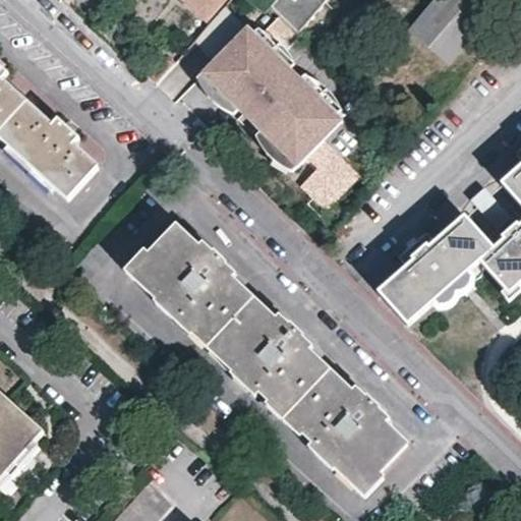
[(186,0),(210,20),(228,0),(186,0)]
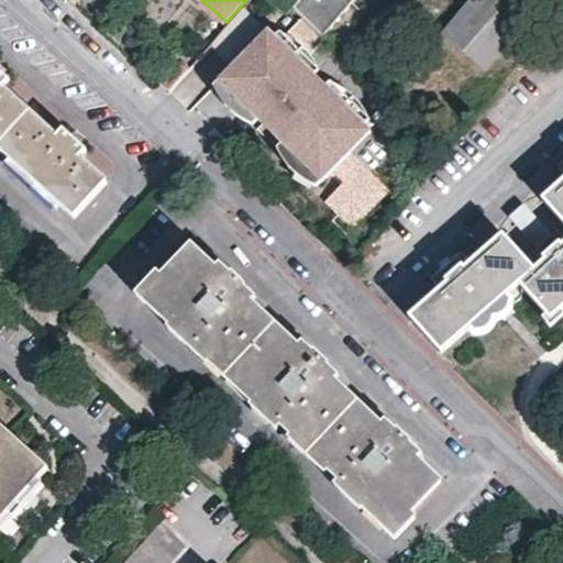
[(301,0),(297,7),(326,35),(343,14),(328,0),(301,0)]
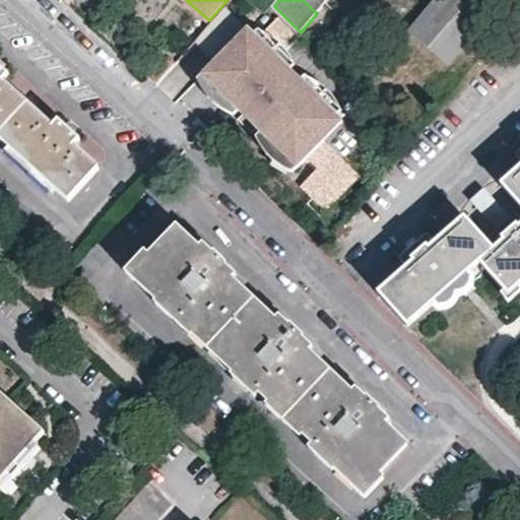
[(303,0),(317,13),(327,0),(303,0)]
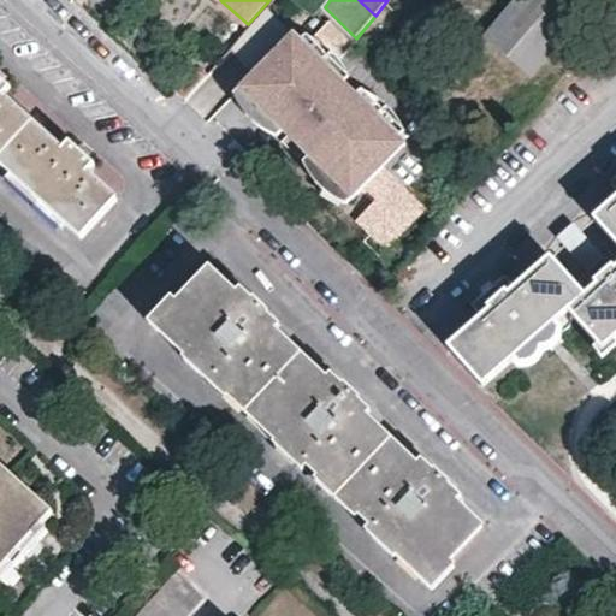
[(532,75),(593,0),(514,0),(485,35),(532,75)]
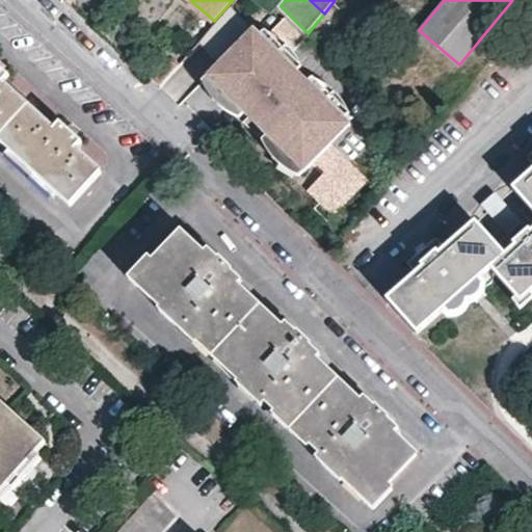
[(251,26),(233,6),(201,43),(219,61),(206,74),(225,94),(242,110),(247,115),(259,128),(265,133),(285,153),(303,170),(313,162),(318,157),(331,169),(326,175),(310,191),(335,215),(367,182),(330,145),(350,125),(344,118),(324,99),(308,82),(297,71),(277,52),(260,34),(251,26)]
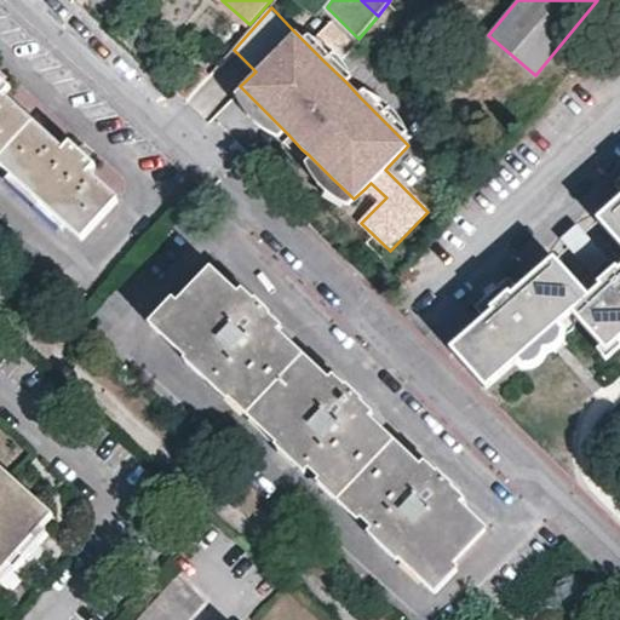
[(309,34),(303,40),(323,61),(337,50),(333,47),(328,44),(321,39),(315,36),(309,34)]
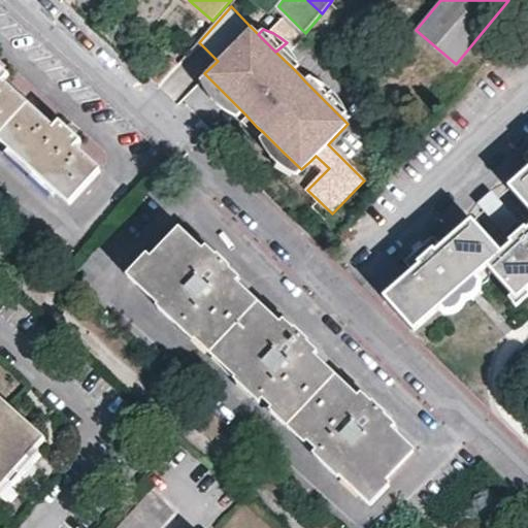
[(287,42),(275,52),(295,70),(299,66),(298,63),(296,59),(294,53),(291,48),(287,43),(287,42)]
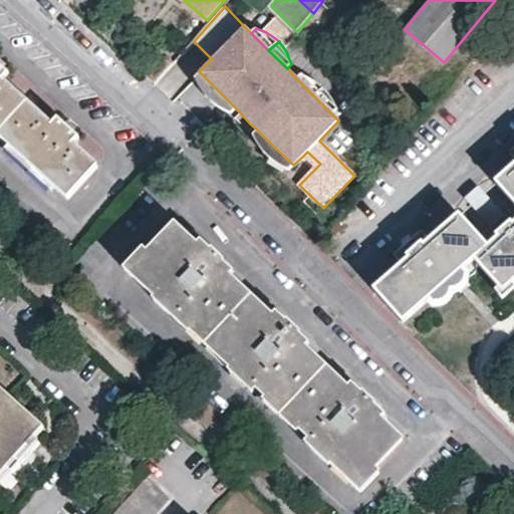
[(0,136),(69,200),(100,166),(75,143),(80,137),(67,124),(58,115),(52,122),(5,78),(10,73),(0,63),(0,136)]
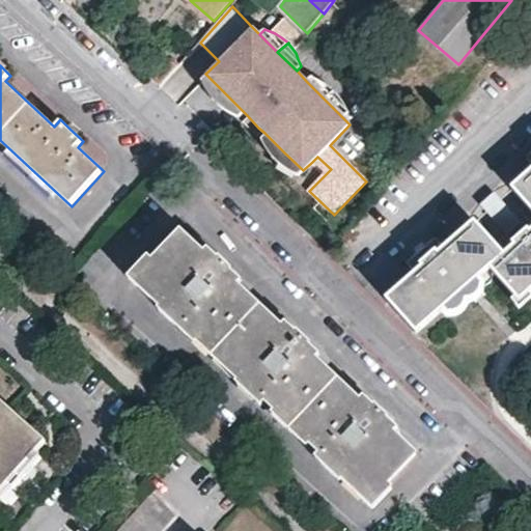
[(215,104),(225,93),(205,74),(201,80),(204,88),(208,98),(215,104)]
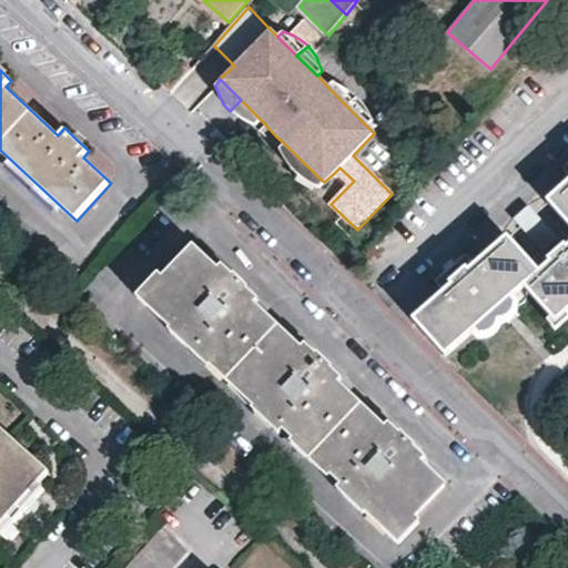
[(334,82),(328,88),(346,105),(357,95),(355,93),(350,89),(342,84),(334,82)]
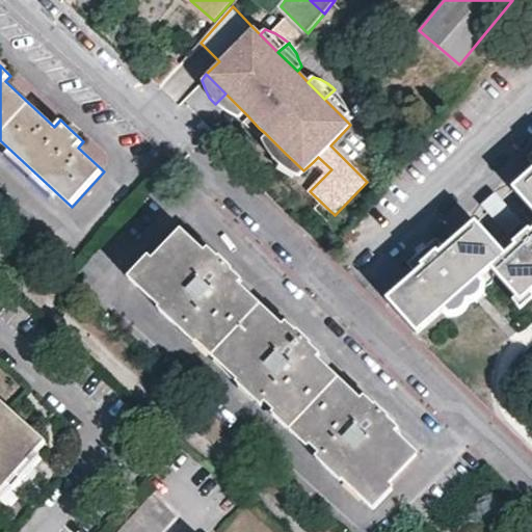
[(335,89),(324,99),(344,118),(348,113),(347,108),(345,103),(341,97),(337,91),(335,89)]
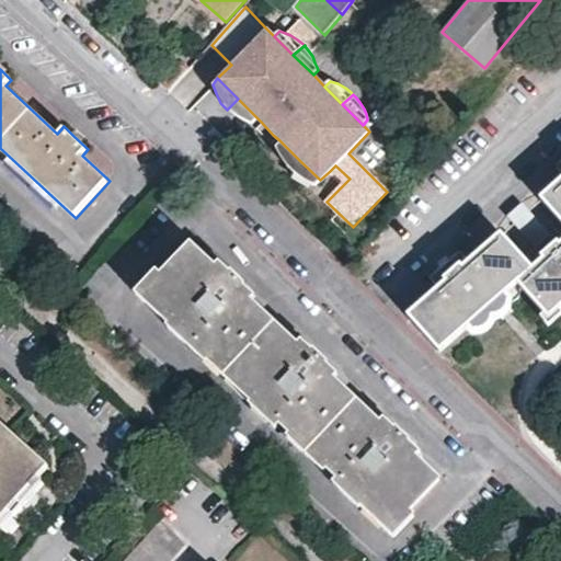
[(249,123),(255,116),(238,99),(227,110),(228,111),(235,116),(241,121),(249,123)]
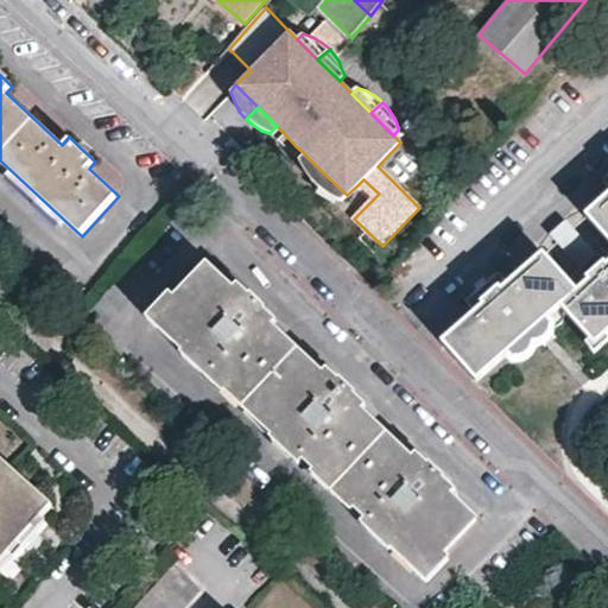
[(291,152),(296,146),(283,132),(277,138),(291,152)]
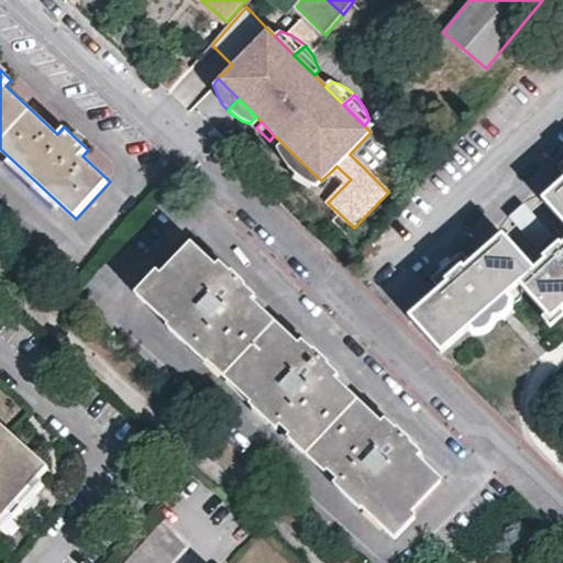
[(286,169),(289,174),(301,162),(280,141),(275,146),(276,152),(279,162),(286,169)]
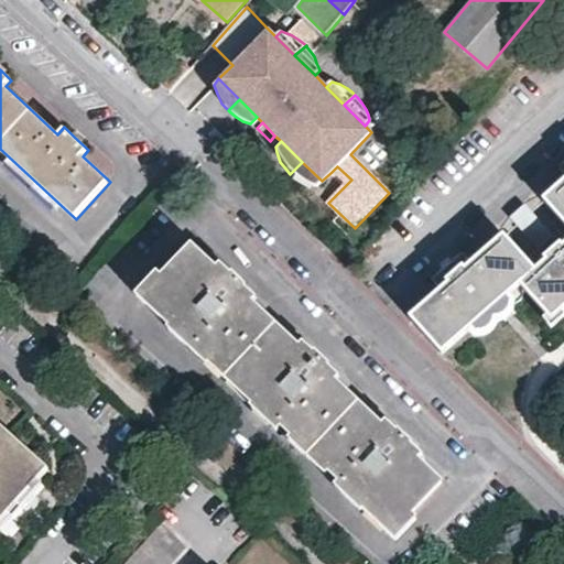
[(563,155),(556,162),(563,171),(563,180),(552,191),(543,198),(563,223),(563,231),(560,228),(530,255),(539,266),(534,269),(503,235),(496,241),(474,261),(462,248),(445,262),(430,277),(442,291),(412,318),(443,353),(520,284),(551,318),(563,306),(563,155)]
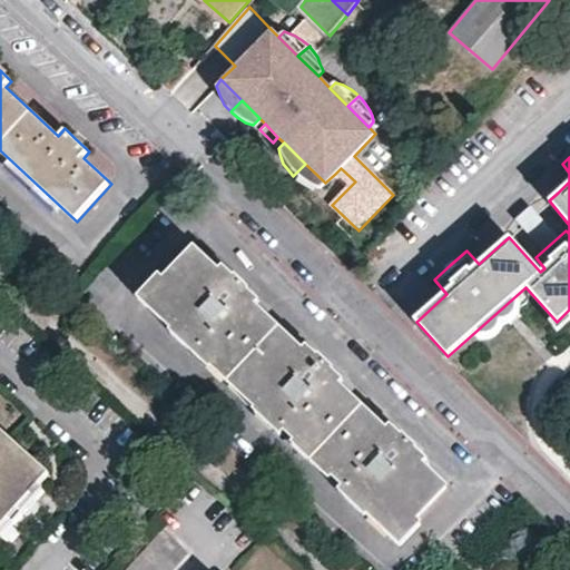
[(318,190),(325,183),(305,164),(293,176),(295,177),(302,183),(310,187),(318,190)]
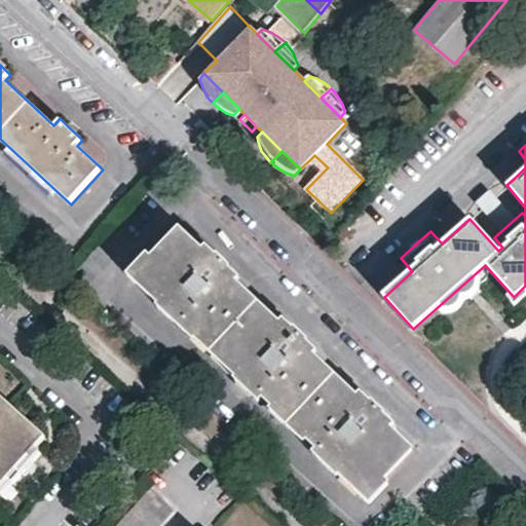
[(309,160),(323,173),(328,167),(314,155),(309,160)]
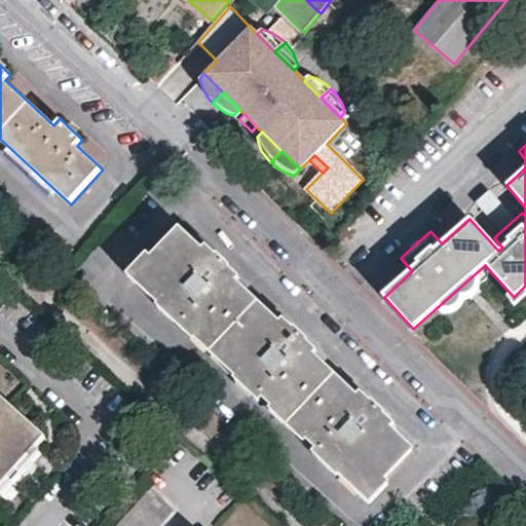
[(470,219),(506,185),(515,178),(505,166),(481,189),(453,214),(462,225),(470,219)]
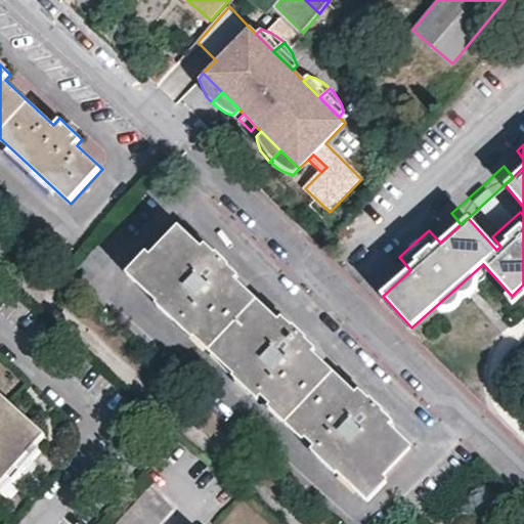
[(365,494),(408,448),(377,418),(380,413),(376,409),(368,402),(363,406),(301,345),(304,342),(299,336),(293,330),(288,335),(223,271),(226,267),(220,261),(215,256),(211,261),(177,228),(132,273),(365,494)]
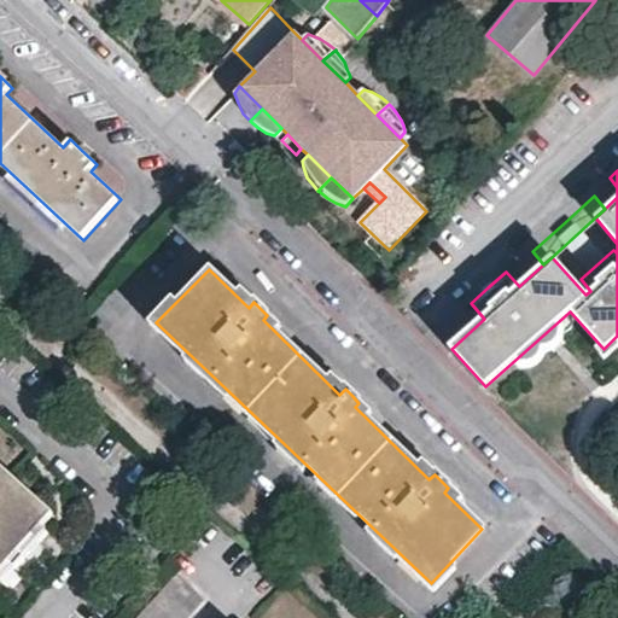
[(17,555),(40,528),(52,514),(0,467),(0,565),(12,551),(17,555)]
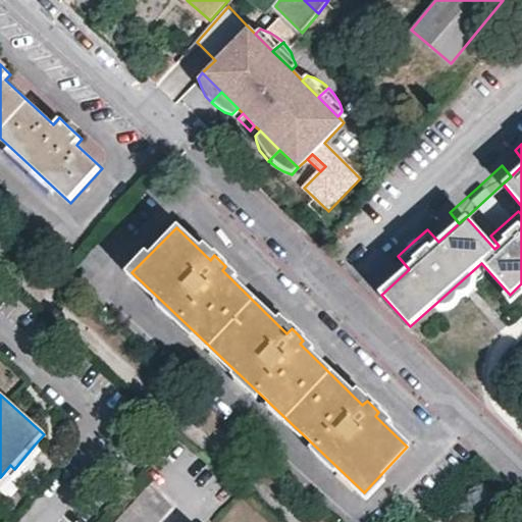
[(0,477),(0,489),(9,479),(12,481),(32,460),(34,461),(42,452),(34,446),(14,469),(10,465),(0,477)]
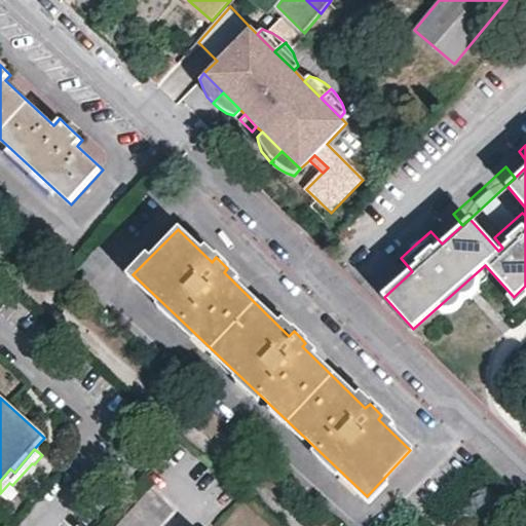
[(159,525),(174,511),(151,490),(117,525),(159,525)]
